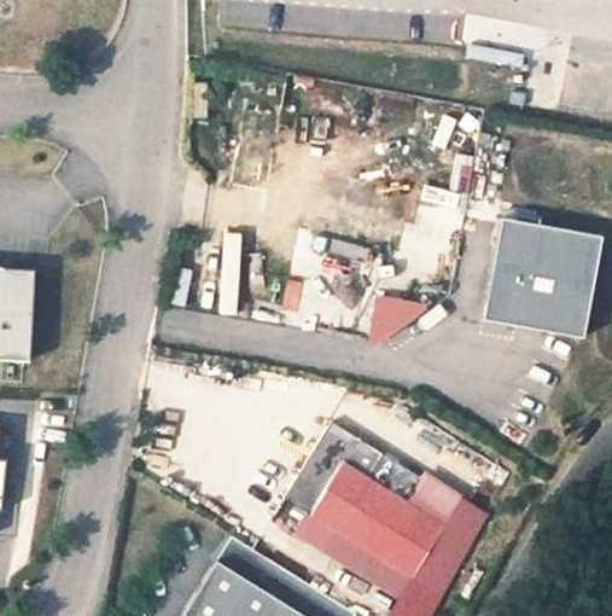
[(586,336),(604,236),(506,218),(488,318),(586,336)]
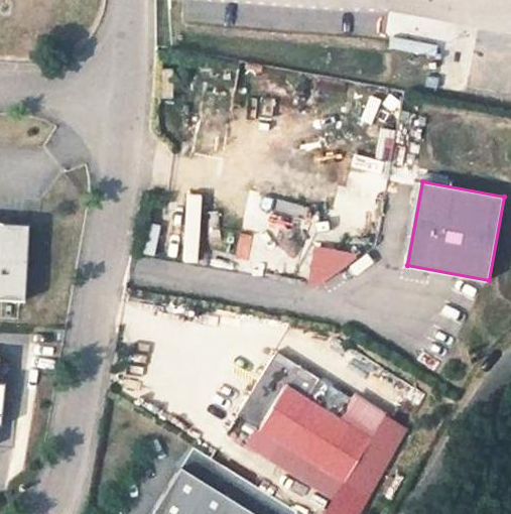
[(197,262),(200,194),(185,194),(182,261),(197,262)]
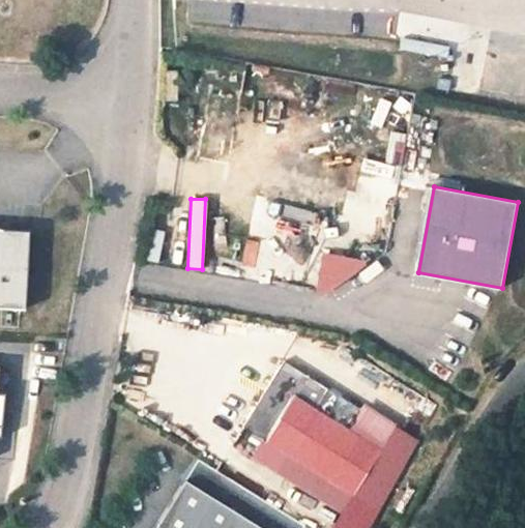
[(0,310),(28,312),(32,232),(0,230),(0,310)]
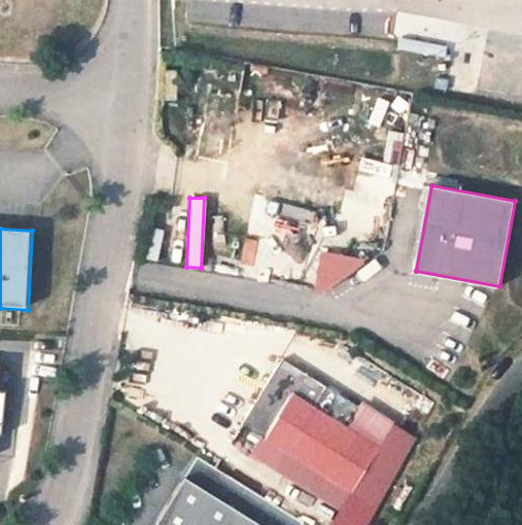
[(161,257),(162,229),(150,229),(149,257),(161,257)]
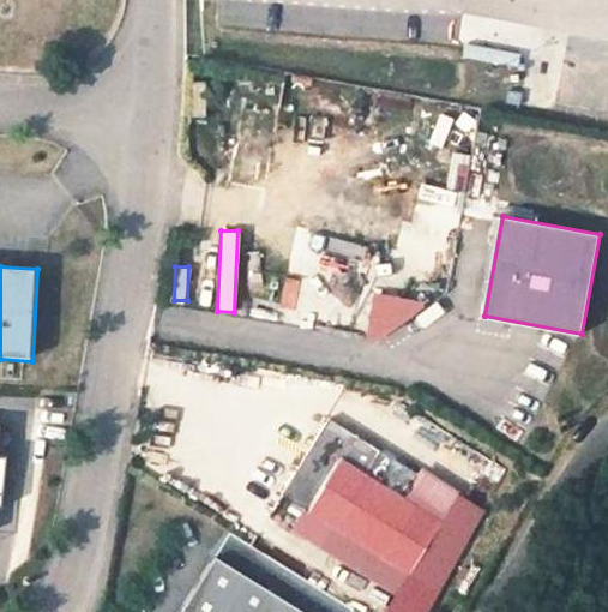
[(373,289),(362,336),(399,345),(410,298),(373,289)]
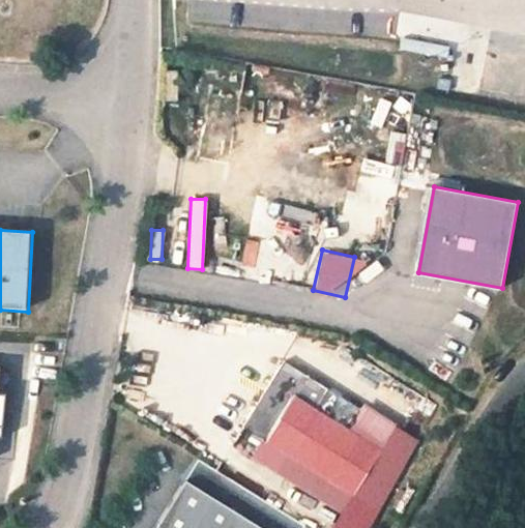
[(350,432),(317,412),(331,388),(287,361),(234,448),(344,514),(382,450),(350,432)]
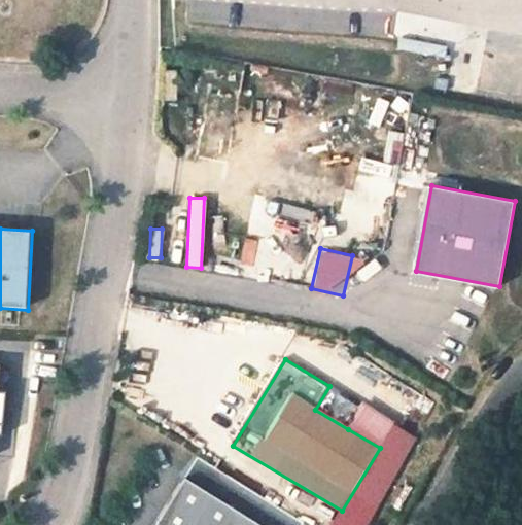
[(380,448),(342,511),(333,524),(364,524),(416,441),(361,408),(348,429),(380,448)]
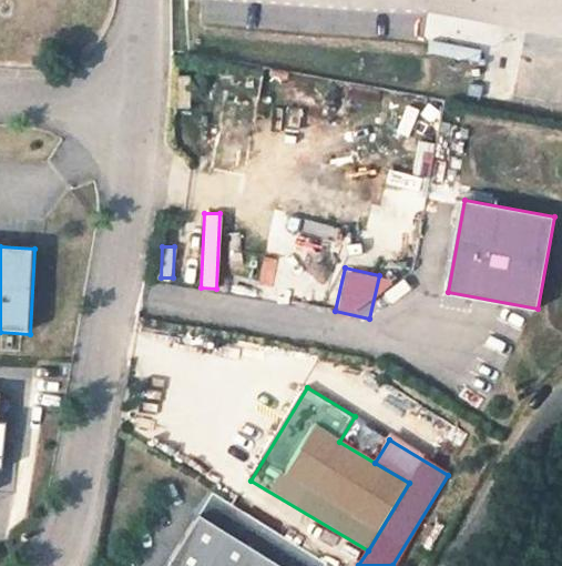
[(327,565),(215,495),(170,565),(327,565)]
